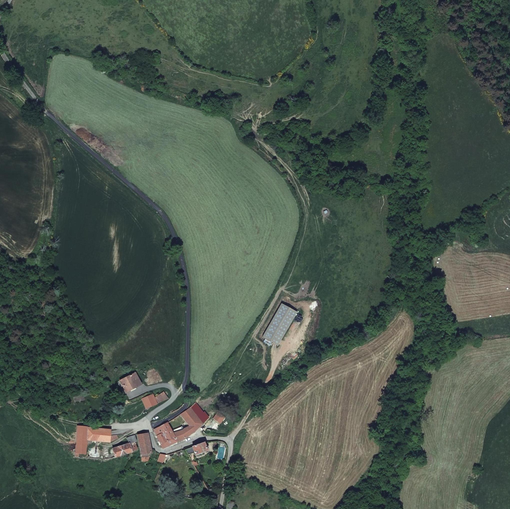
[(282,302),(264,335),(279,344),(297,310),(282,302)]
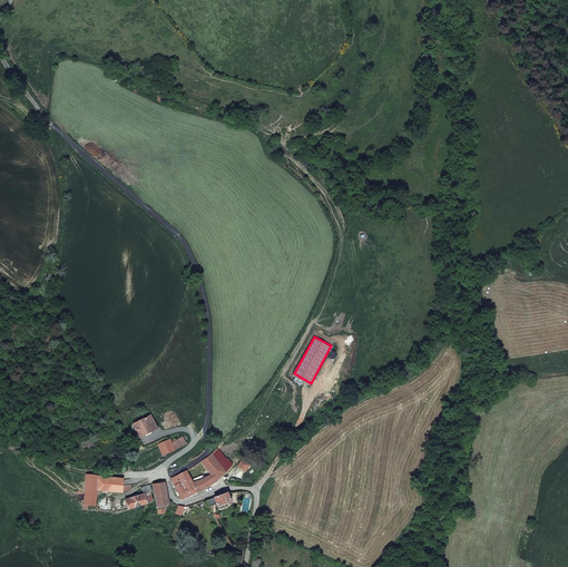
[(153,431),(157,429),(152,414),(135,422),(139,434),(152,430),(153,431)]
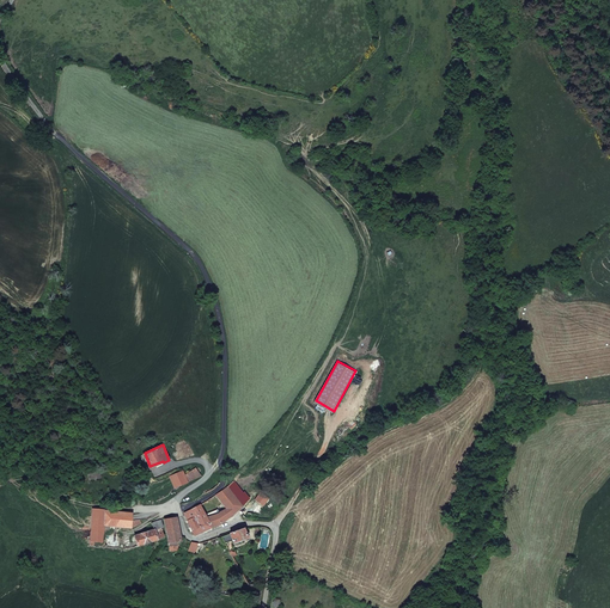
[(183,473),(169,477),(172,489),(187,485),(183,473)]
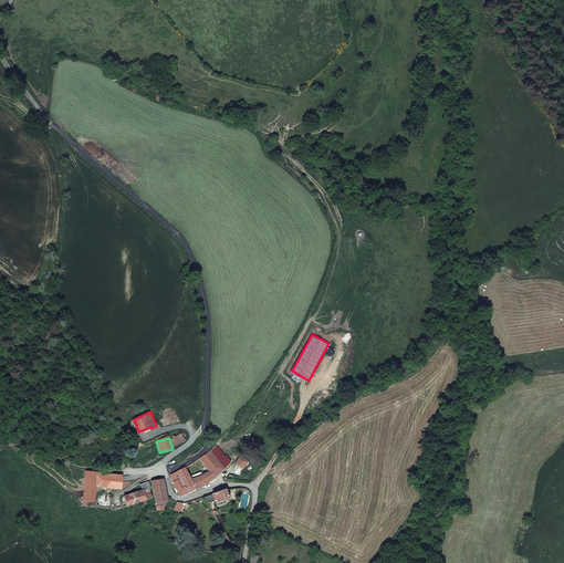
[(220,452),(213,447),(199,457),(207,470),(211,478),(225,466),(216,457),(220,452)]
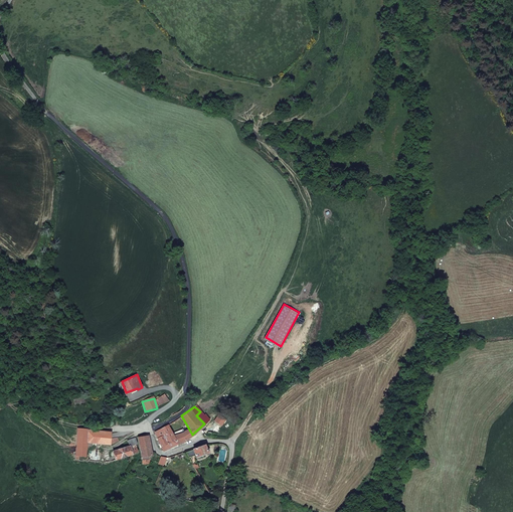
[(209,418),(200,411),(196,415),(204,423),(209,418)]
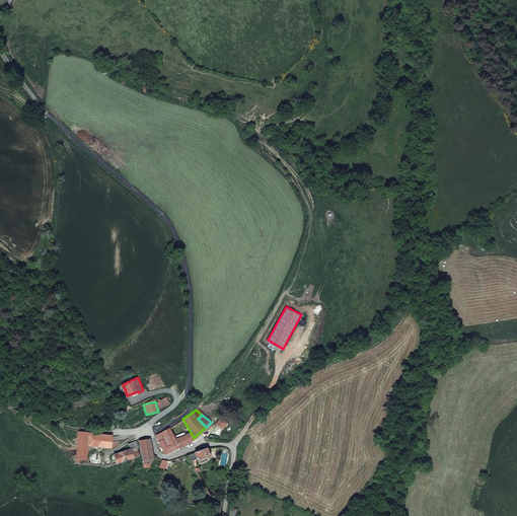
[(172,437),(168,429),(156,435),(164,453),(177,447),(172,437)]
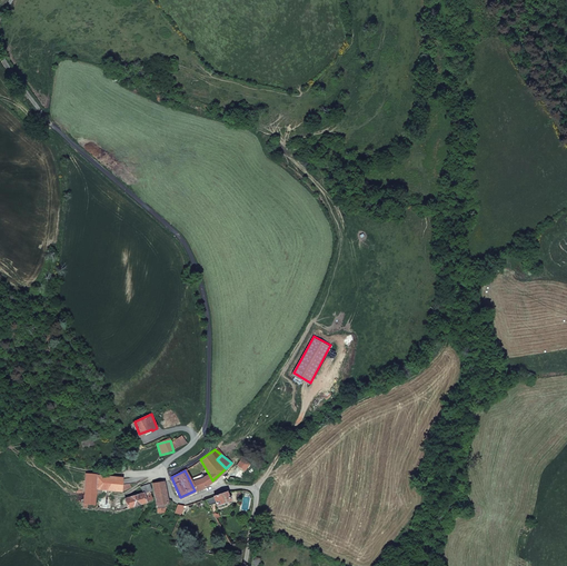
[(121,477),(83,472),(81,493),(92,494),(93,486),(122,489),(128,487),(128,485),(121,484),(121,477)]
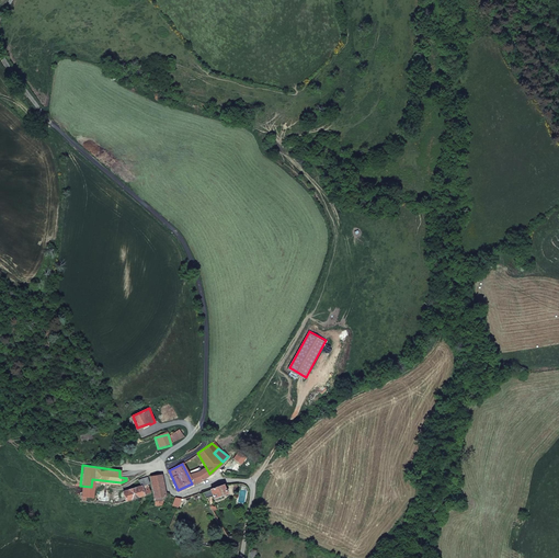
[(205,466),(195,470),(197,474),(202,471),(205,478),(209,474),(205,466)]
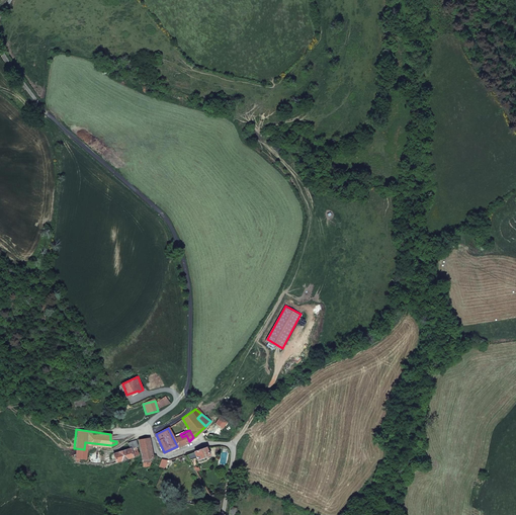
[(172,436),(177,446),(189,441),(186,435),(182,437),(180,434),(179,432),(172,436)]
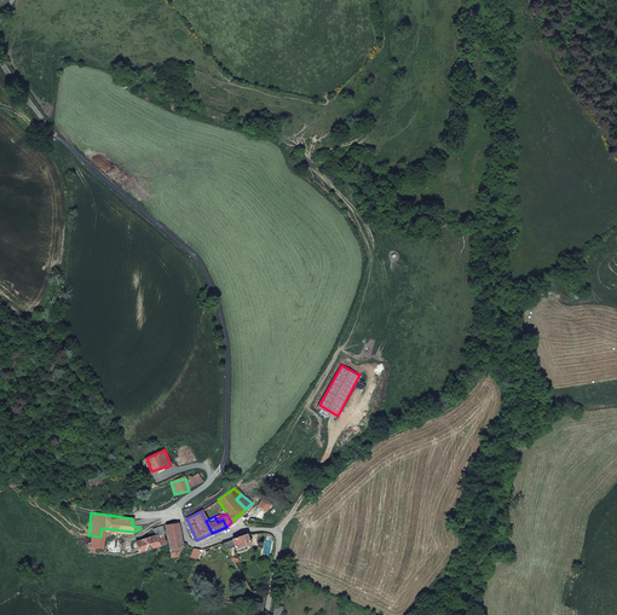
[(165,527),(171,556),(178,555),(178,546),(182,545),(177,522),(165,527)]
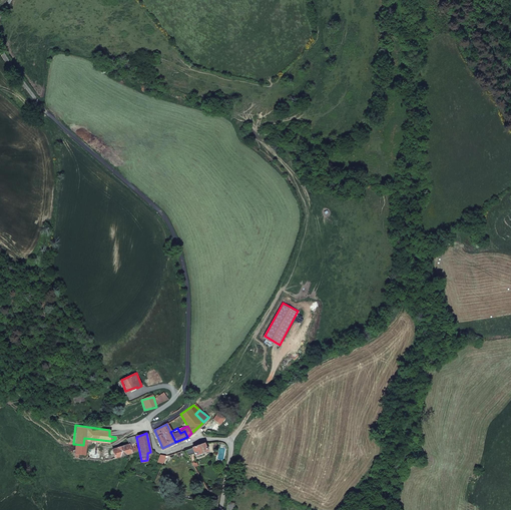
[(111,449),(113,456),(135,449),(132,442),(133,441),(131,436),(124,438),(126,444),(111,449)]
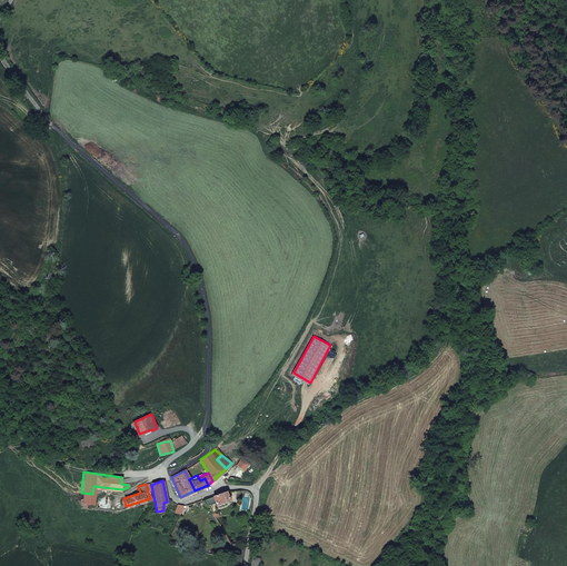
[(227,498),(224,492),(214,496),(217,503),(227,498)]
